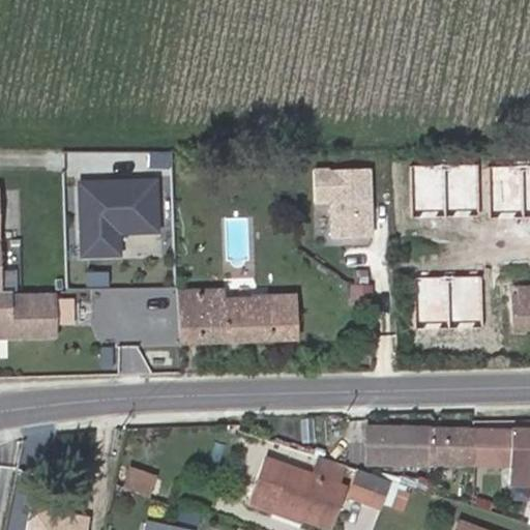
[(124,234),(160,234),(160,173),(78,173),(78,258),(124,258),(124,234)]
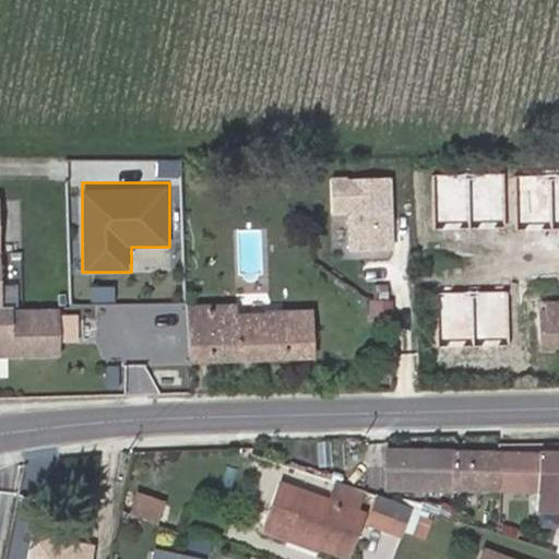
[(0,307),(0,308),(0,283),(0,219),(20,219),(20,200),(0,200),(0,307)]
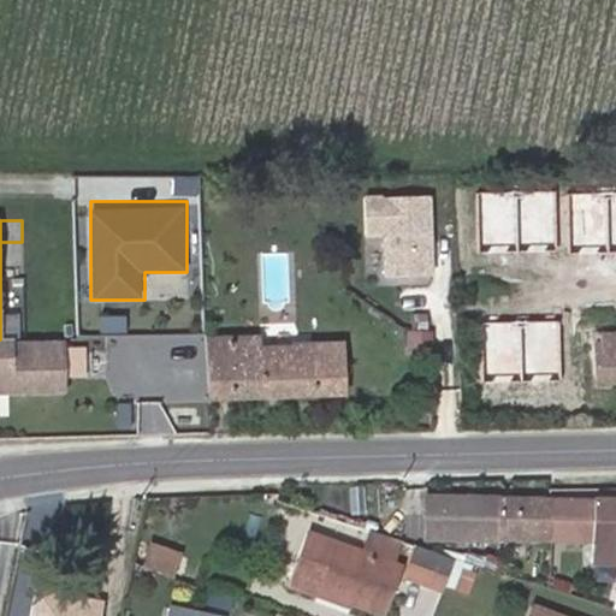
[(34,304),(0,304),(0,312),(0,339),(34,338),(34,304)]
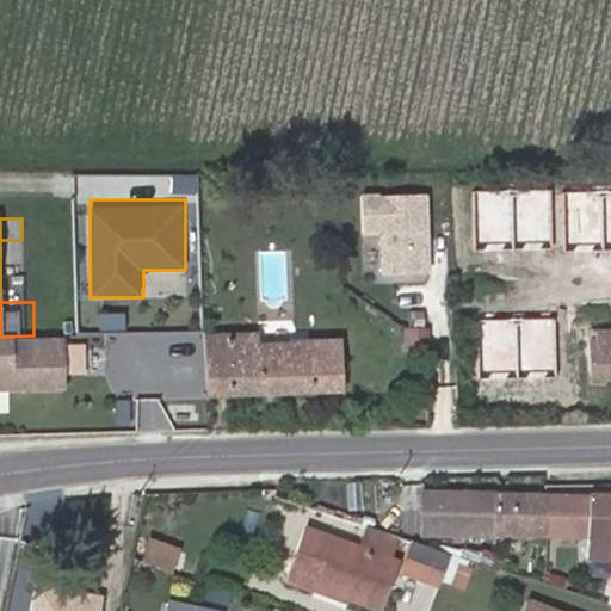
[(99,312),(98,328),(124,331),(125,314),(99,312)]
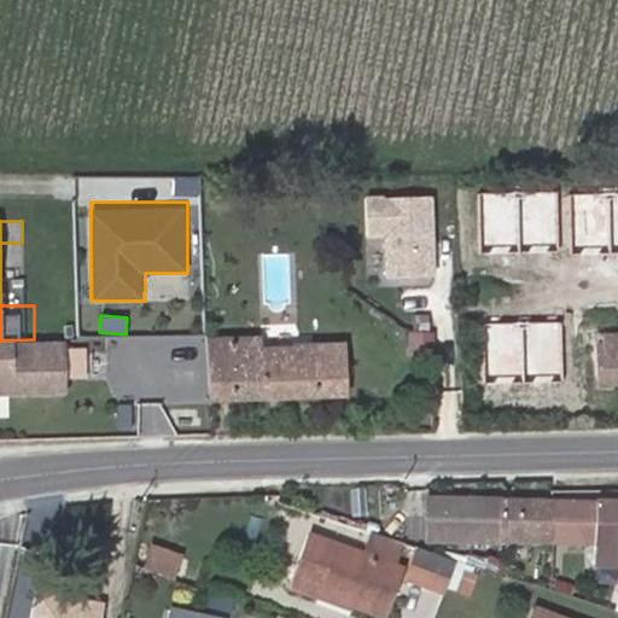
[(305,342),(305,331),(208,336),(210,400),(347,394),(344,339),(305,342)]
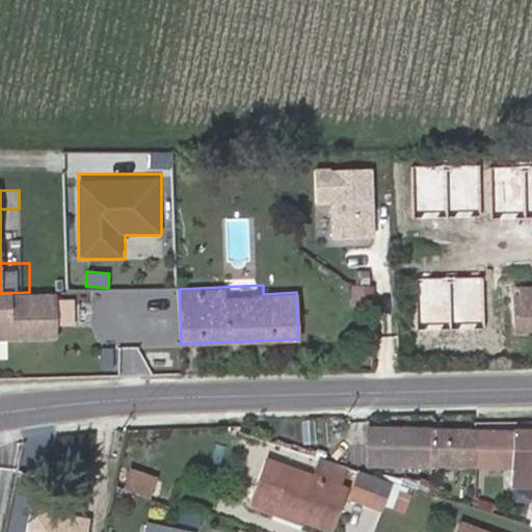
[(531,331),(531,289),(514,290),(514,331),(531,331)]
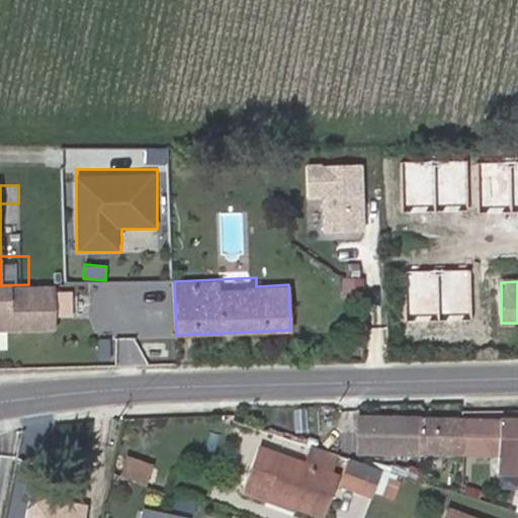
[(56,287),(1,287),(0,285),(0,284),(0,329),(56,328),(56,287)]
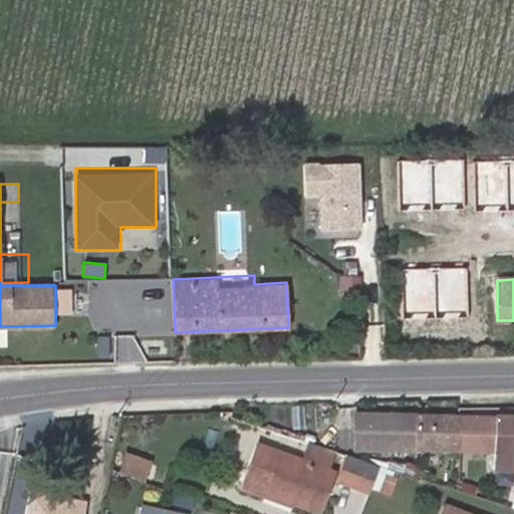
[(59,288),(59,314),(71,314),(71,288),(59,288)]
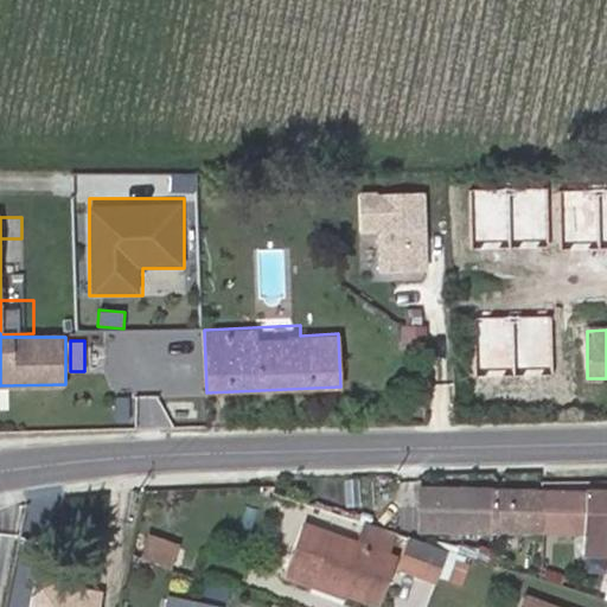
[(425,489),(425,529),(544,530),(544,491),(425,489)]
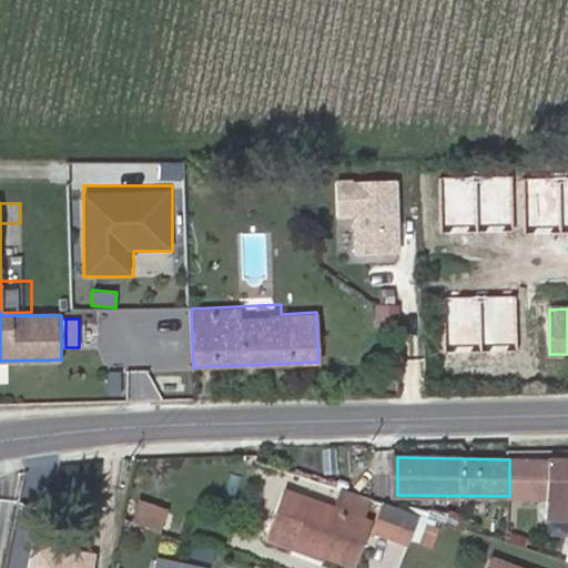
[(567,460),(509,459),(509,496),(548,497),(548,519),(567,519),(567,460)]
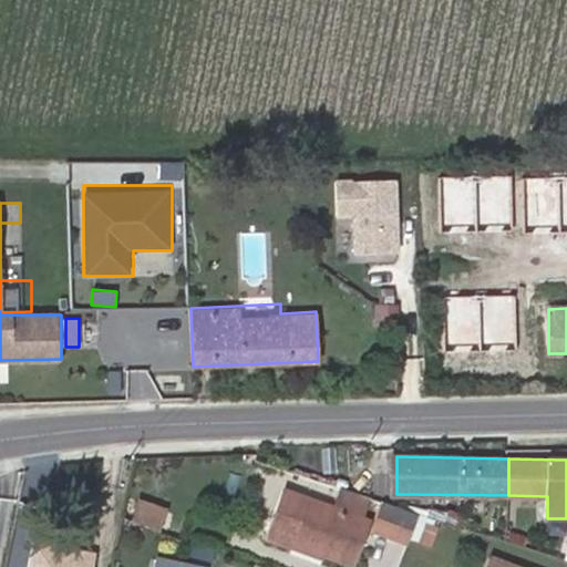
[(360,519),(369,496),(342,488),(334,509),(360,519)]
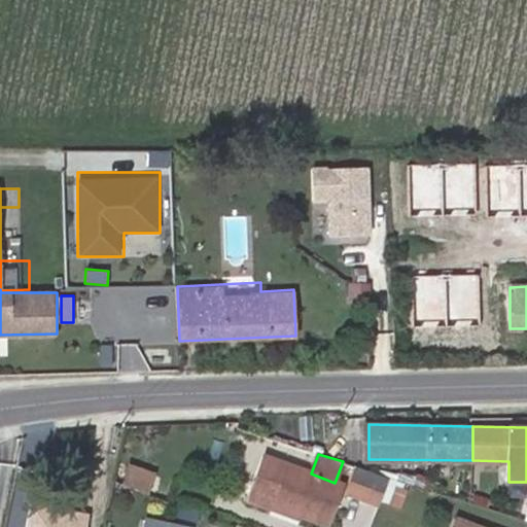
[(328,525),(343,486),(335,483),(311,473),(262,456),(247,497),(273,507),(274,504),(328,525)]
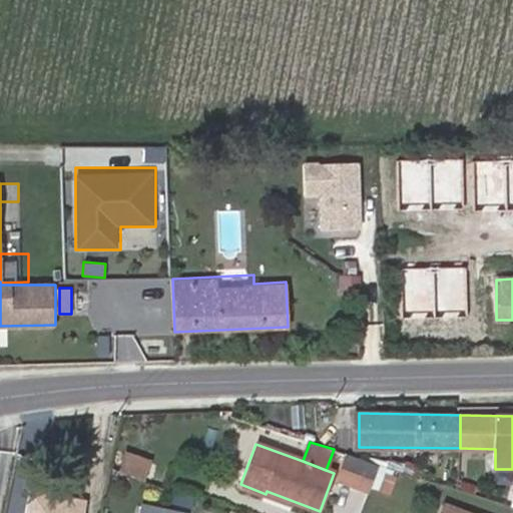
[(144,480),(150,461),(127,453),(121,472),(144,480)]
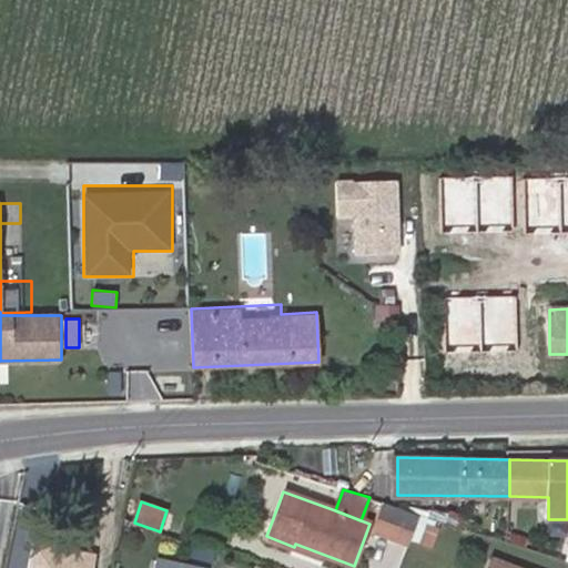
[(383,505),(373,534),(407,547),(419,517),(383,505)]
